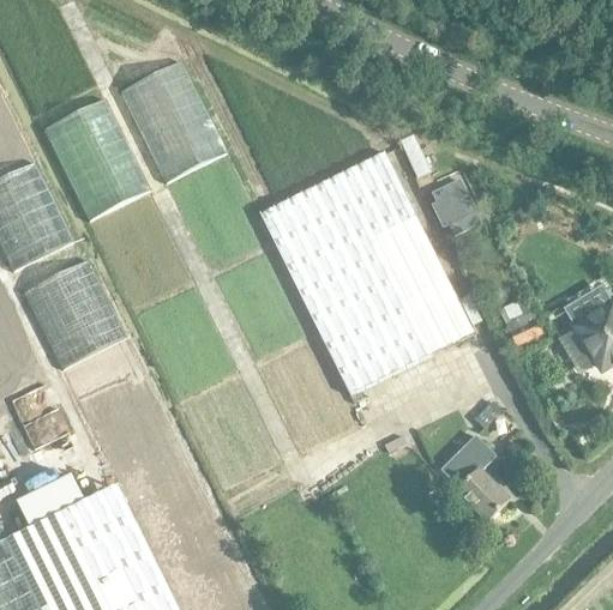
[(182,58),(120,83),(160,177),(222,152),(182,58)]
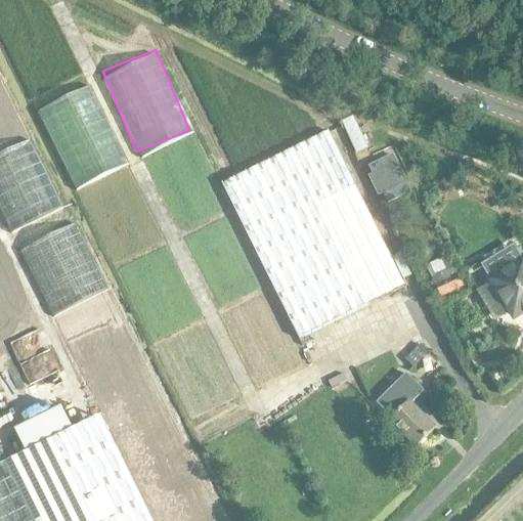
[(126,162),(90,81),(37,104),(73,185),(126,162)]
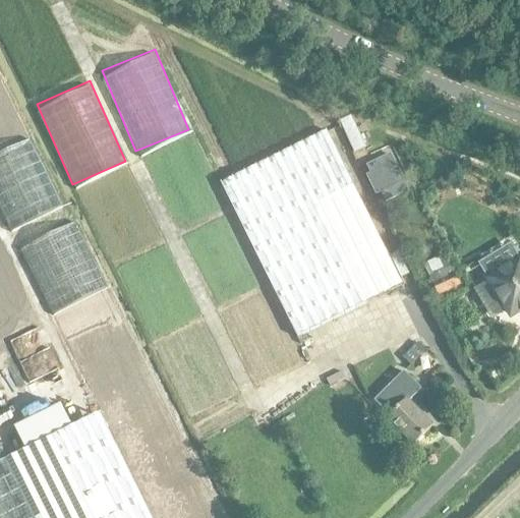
[(296,334),(366,299),(319,200),(354,183),(328,128),(220,180),(296,334)]
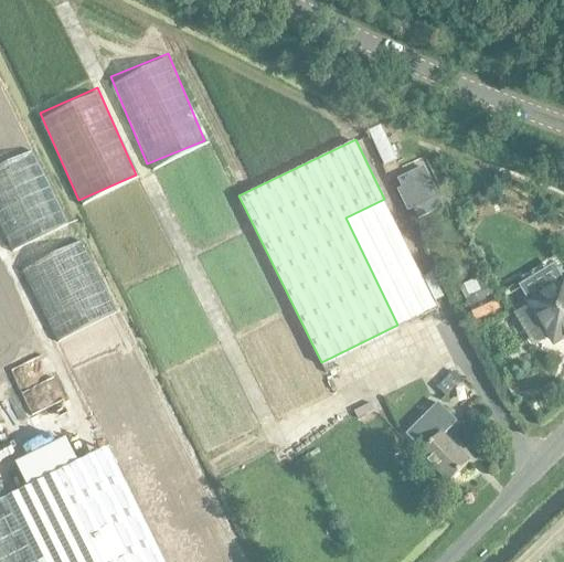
[(404,184),(398,188),(408,209),(415,205),(419,215),(445,203),(426,163),(400,176),(404,184)]
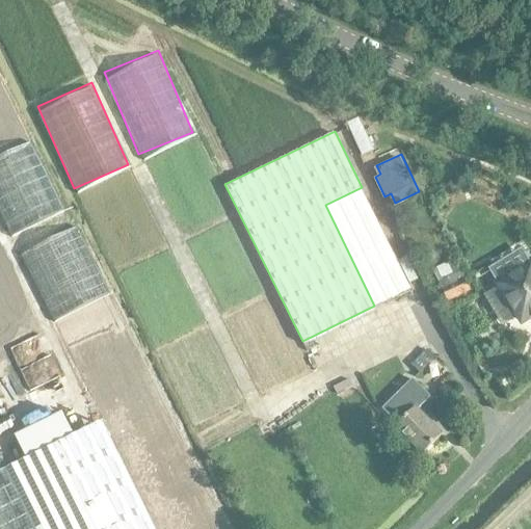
[(325,205),(374,306),(410,288),(362,187),(325,205)]
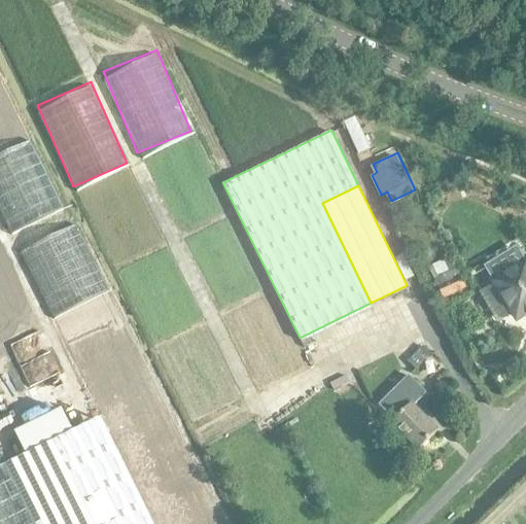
[(464,285),(451,255),(428,267),(442,295),(464,285)]
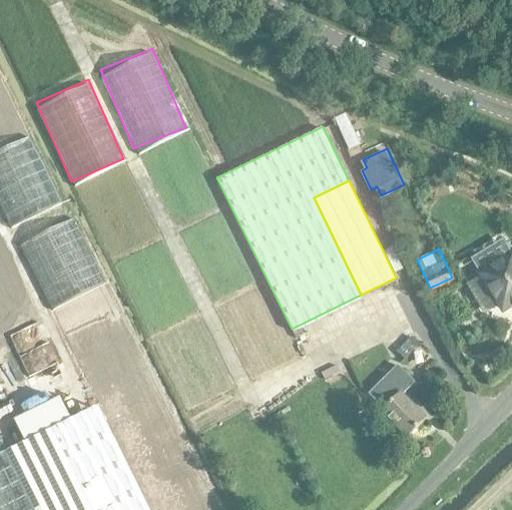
[(511,256),(511,253),(480,273),(487,285),(487,287),(488,290),(490,291),(494,297),(494,300),(496,303),(498,304),(499,305),(500,305),(506,307),(508,306),(511,306),(511,305),(511,256)]
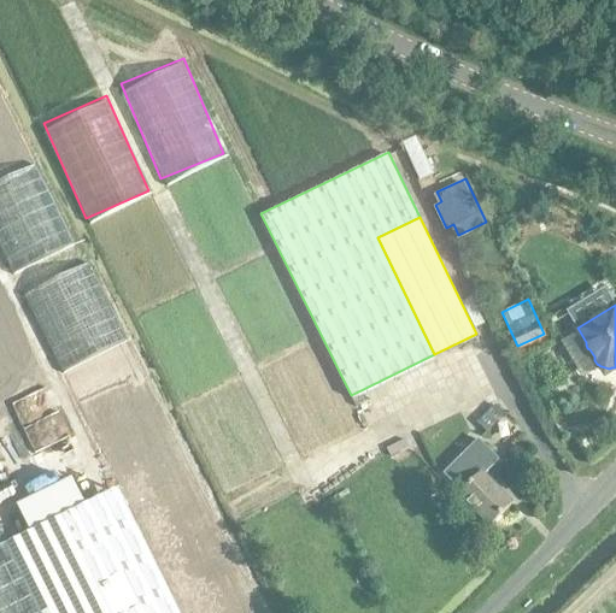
[(164,412),(100,438),(133,516),(145,511),(139,496),(148,493),(139,472),(156,465),(156,464),(174,457),(180,470),(187,466),(164,412)]
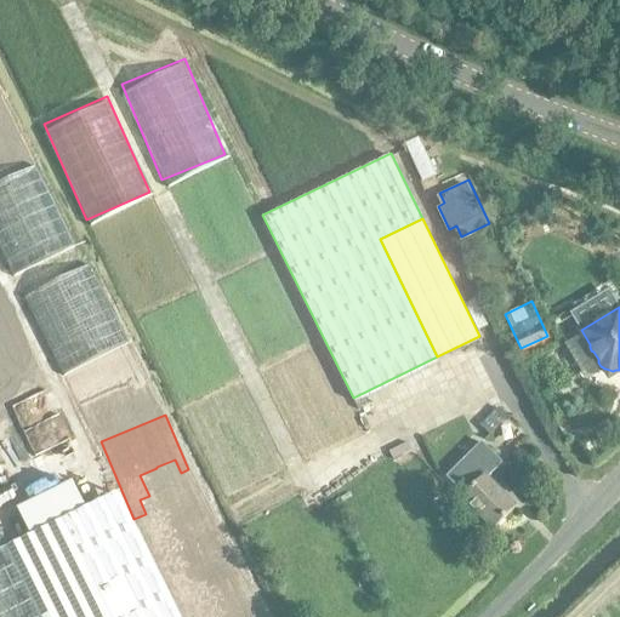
[(501,461),(481,440),(445,475),(464,493),(460,497),(493,529),(516,506),(485,475),(501,461)]
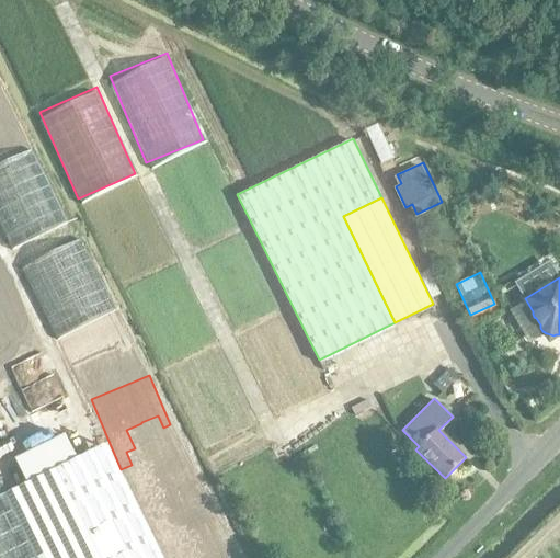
[(52,467),(1,492),(33,557),(107,557),(123,550),(107,520),(83,532),(52,467)]
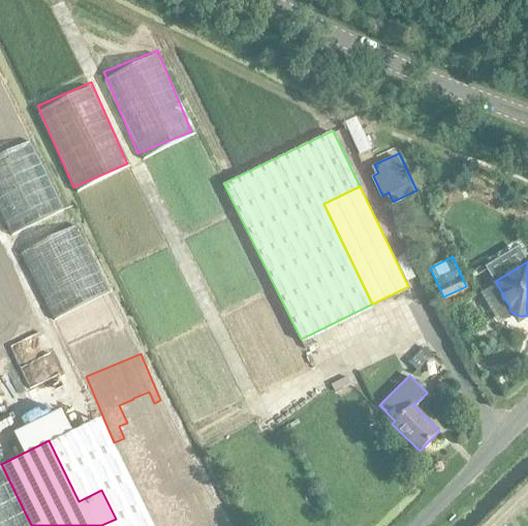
[(0,525),(31,525),(1,464),(0,465),(0,525)]
